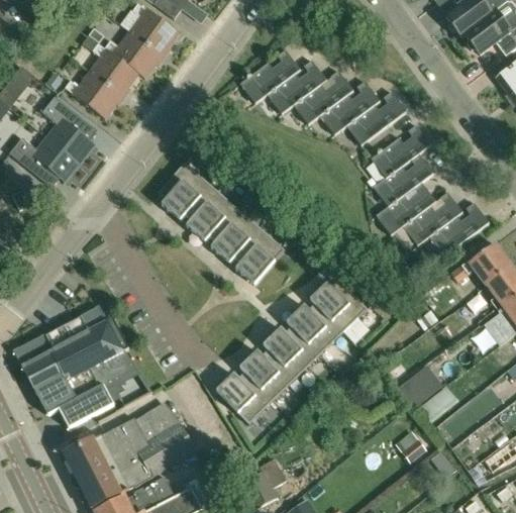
[(114,0),(113,2),(123,9),(130,0),(114,0)]
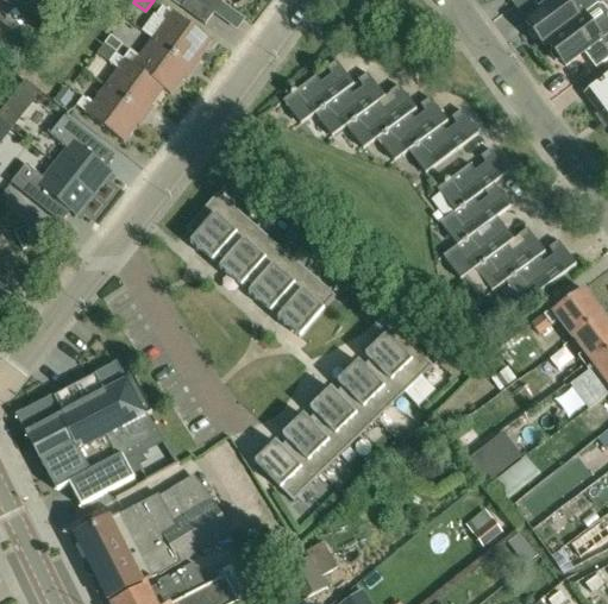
[(213,8),(201,0),(181,0),(180,2),(204,20),(213,8)]
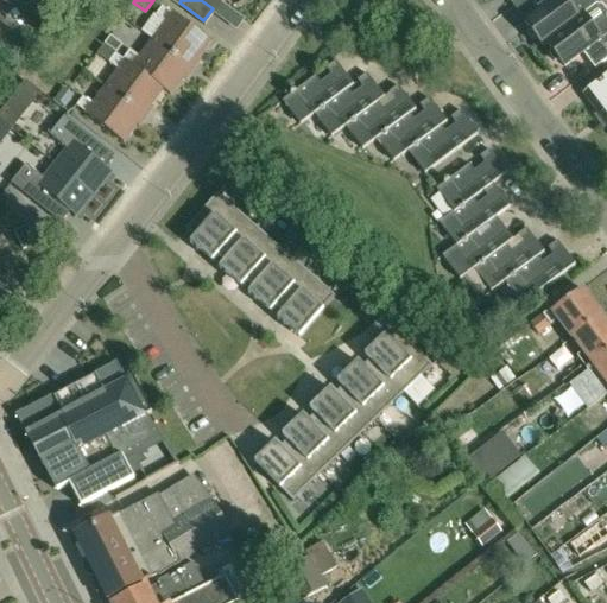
[(544,39),(596,1),(595,1),(595,0),(537,0),(541,5),(523,19),(528,25),(525,30),(530,36),(536,36),(541,43),(545,40),(544,39)]
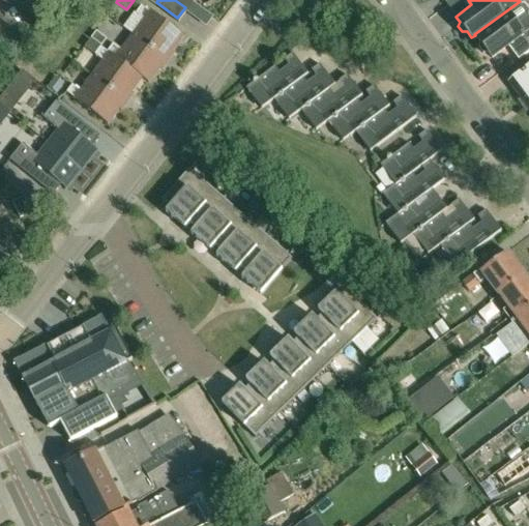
[(490,56),(506,44),(517,57),(528,48),(528,15),(527,12),(528,8),(523,1),(520,1),(474,34),(475,35),(478,39),(476,44),(481,50),(486,50),(490,56)]
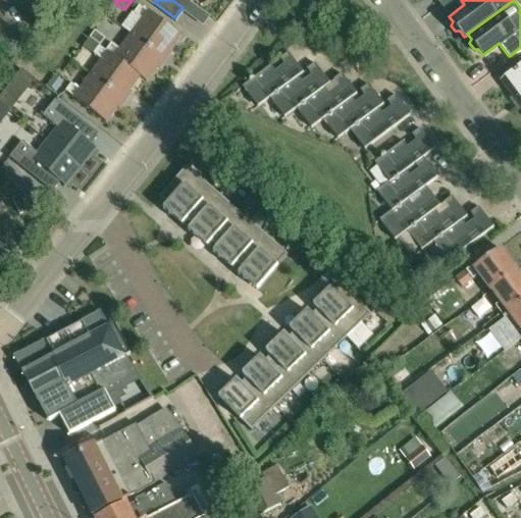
[(129,32),(162,55),(179,32),(149,9),(148,9),(138,2),(132,10),(141,16),(129,32)]
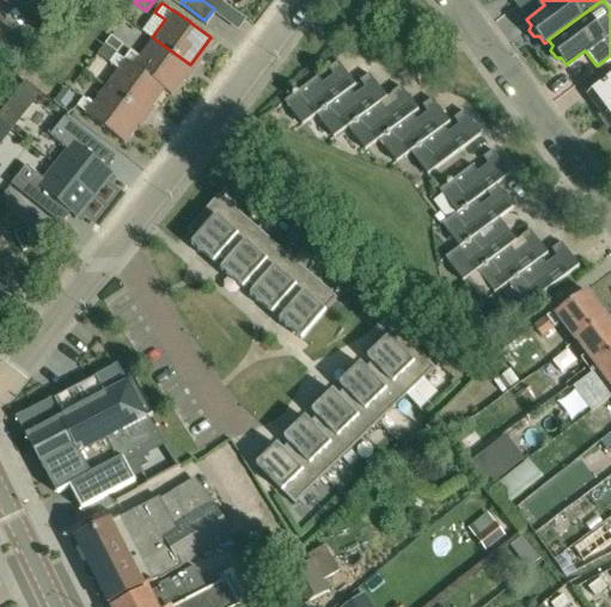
[(103,41),(115,49),(121,42),(109,32),(103,41)]
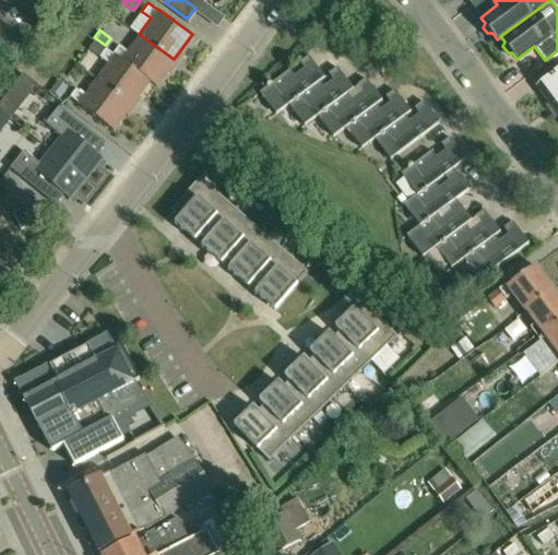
[(174,59),(139,34),(127,50),(118,44),(111,51),(147,80),(155,85),(174,59)]
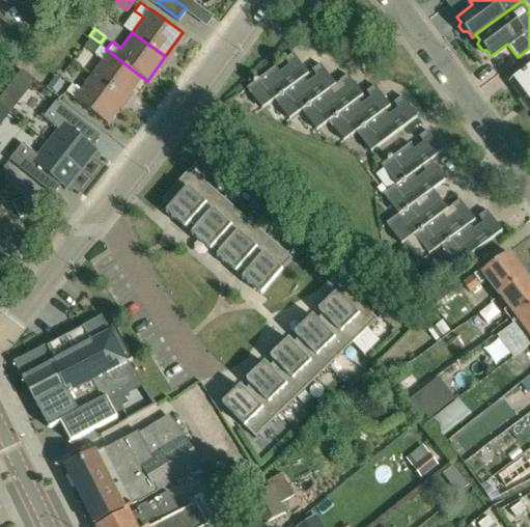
[(123,99),(140,76),(106,49),(88,36),(83,43),(103,57),(90,74),(123,99)]
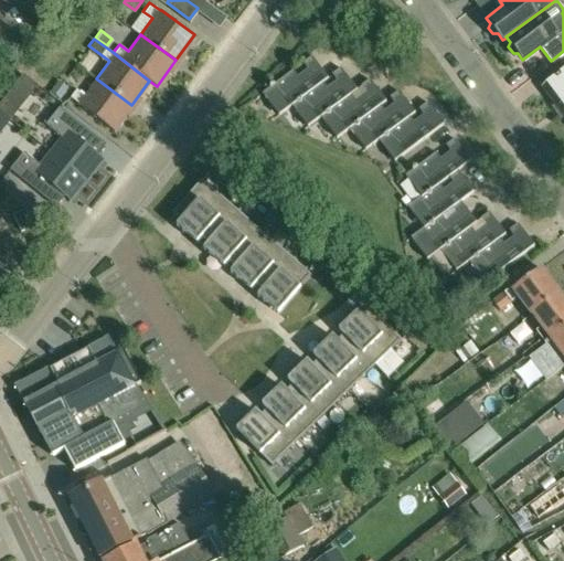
[(326,74),(315,59),(296,73),(291,67),(261,91),(277,113),(290,103),(320,78),(326,74)]
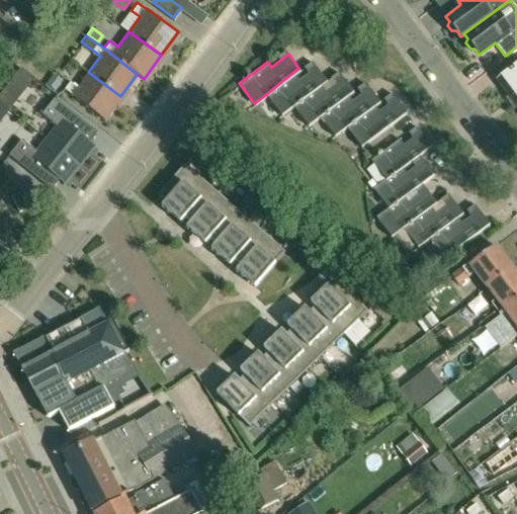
[(516,62),(496,78),(511,99),(516,94),(516,62)]
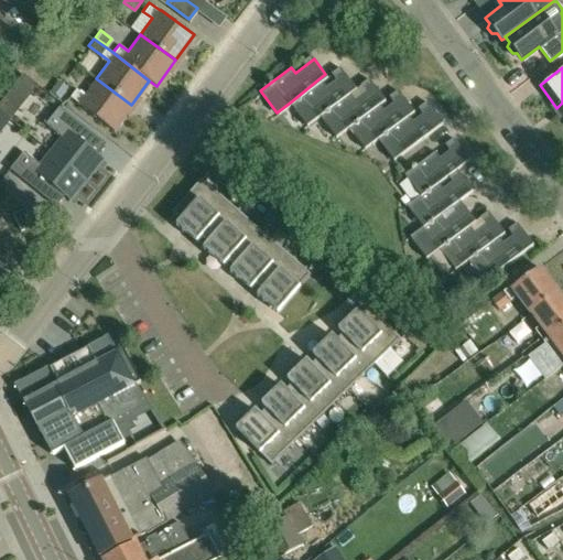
[(354,86),(342,70),(324,85),(320,78),(290,103),(305,124),(318,114),(349,89),(354,86)]
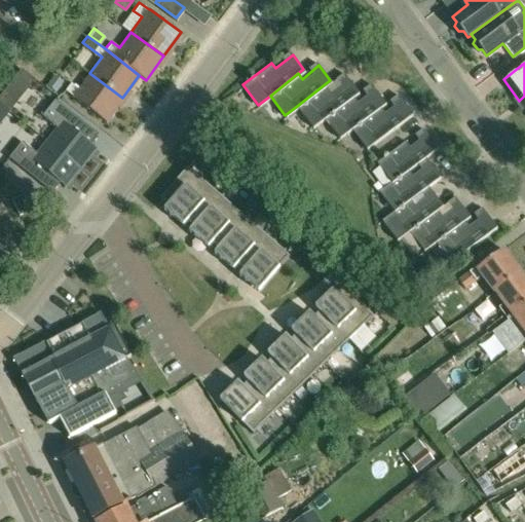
[(9,79),(0,91),(0,103),(8,110),(24,90),(34,77),(20,67),(9,79)]
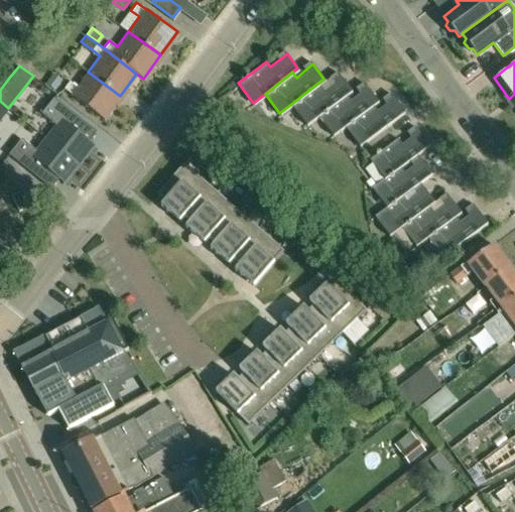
[(120,96),(88,72),(79,86),(71,80),(65,88),(73,94),(73,95),(104,118),(120,96)]
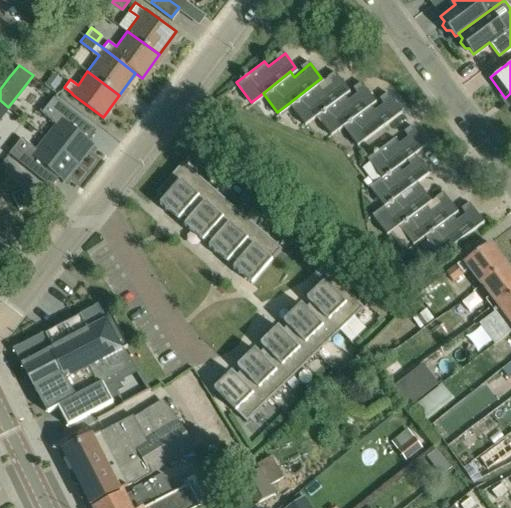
[(347,88),(337,74),(321,87),(317,81),(289,103),(304,123),(316,114),(343,92),(347,88)]
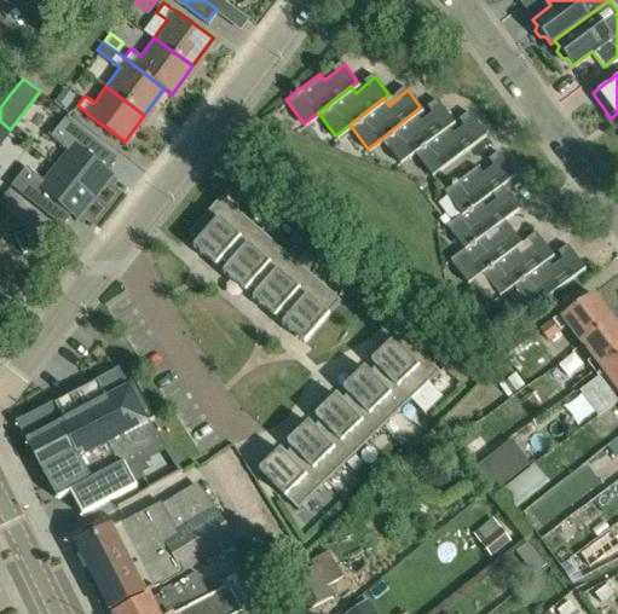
[(452,120),(439,102),(420,117),(415,111),(382,138),(399,161),(414,150),(446,123),(452,120)]
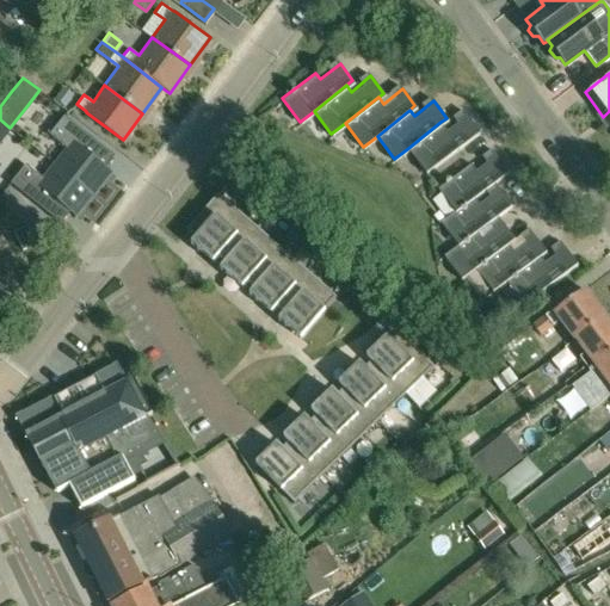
[(88,150),(97,140),(63,113),(49,133),(67,147),(56,161),(93,191),(111,168),(88,150)]
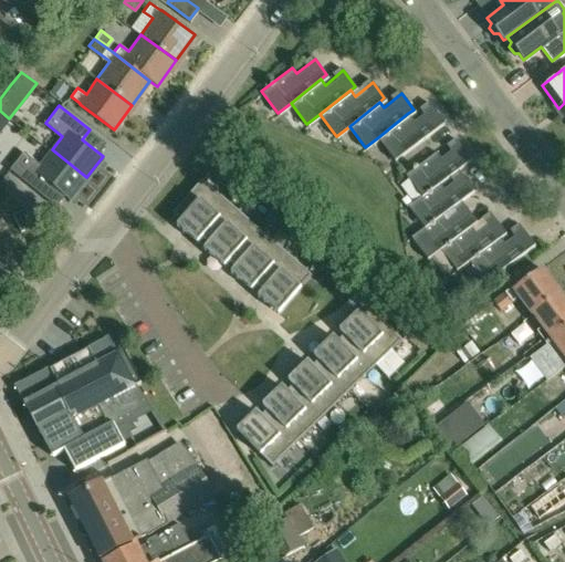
[(443,122),(430,105),(412,118),(408,113),(378,137),(394,158),(443,122)]
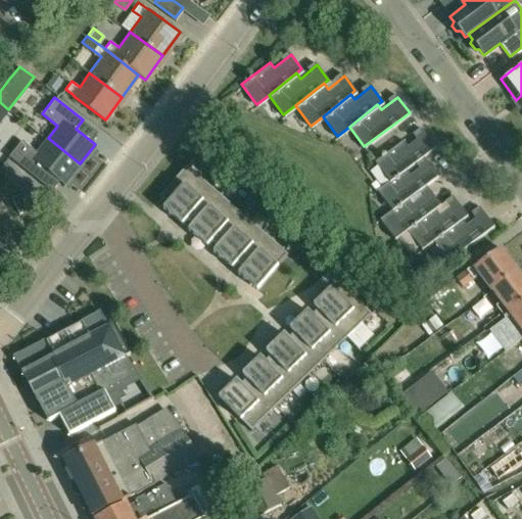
[(0,120),(8,109),(0,102),(0,120)]
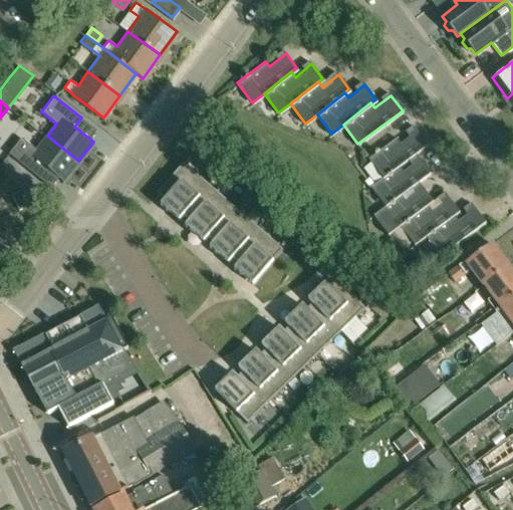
[(427,144),(416,129),(400,142),(395,136),(367,157),(381,176),(399,164),(415,153),(427,144)]
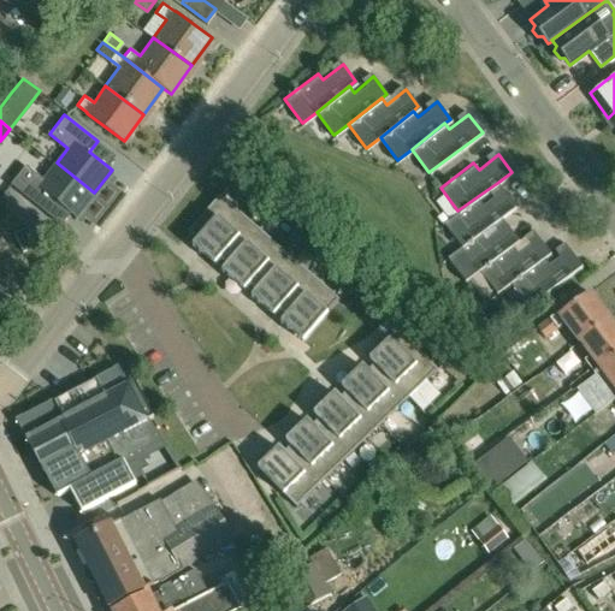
[(94,193),(57,162),(45,178),(25,162),(11,182),(43,208),(53,197),(76,215),(94,193)]
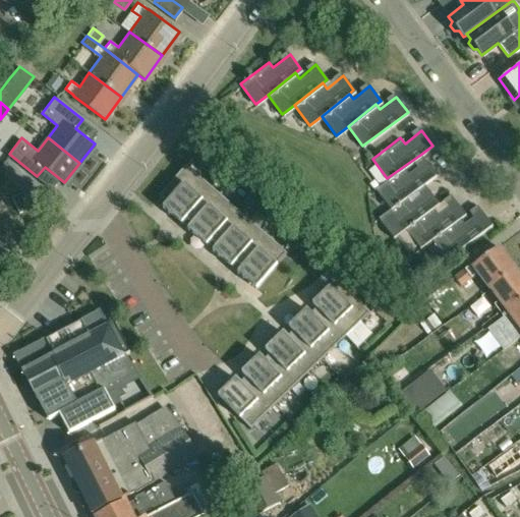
[(435,174),(423,159),(407,171),(404,166),(387,178),(374,187),(389,207),(406,195),(422,183),(435,174)]
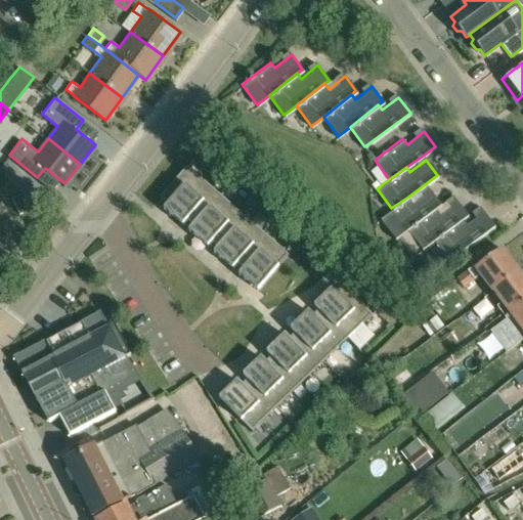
[(185,164),(159,195),(166,202),(162,206),(181,223),(185,218),(184,217),(212,186),(185,164)]
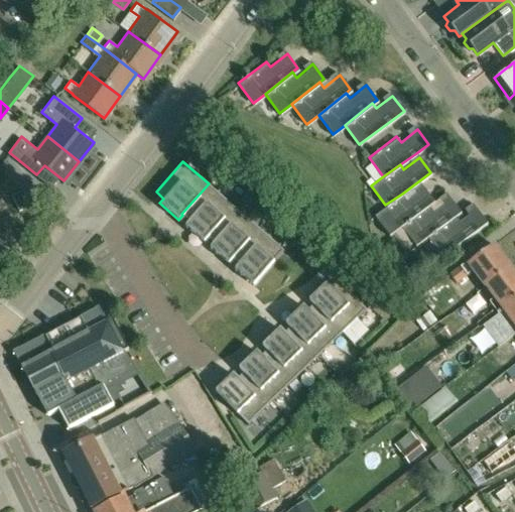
[(208,236),(207,236),(233,205),(209,183),(181,214),(182,215),(188,220),(184,225),(204,241),(208,236)]
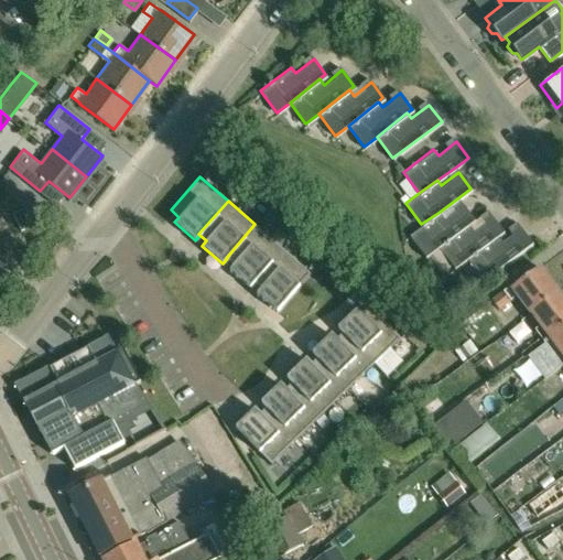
[(468,223),(473,218),(462,204),(443,217),(440,212),(421,224),(408,234),(424,256),(437,246),(468,223)]
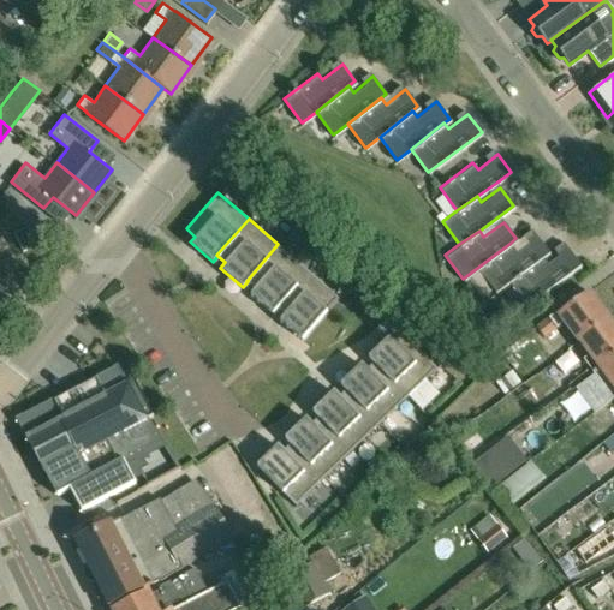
[(36,244),(29,226),(16,231),(23,250),(36,244)]
